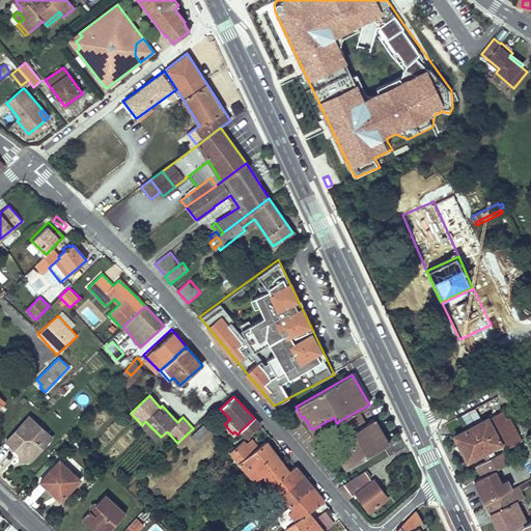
[(468,428),(482,421),(475,408),(460,415),(468,428)]
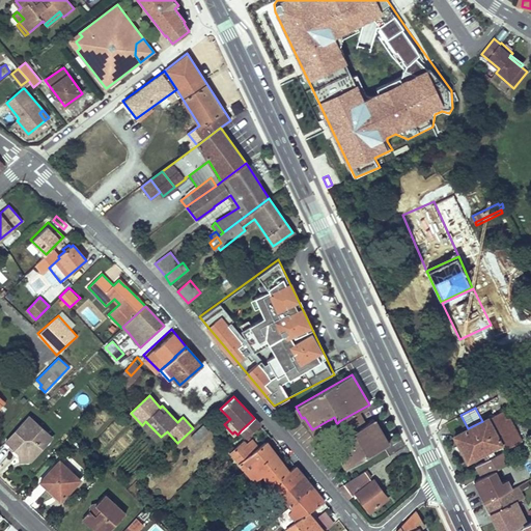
[(358,411),(339,421),(347,435),(365,424),(358,411)]
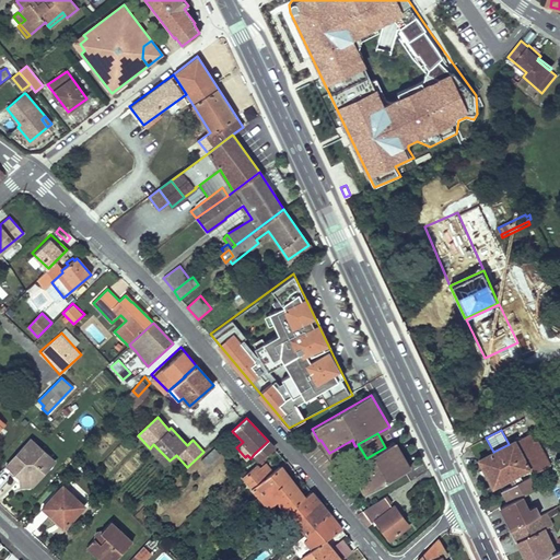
[(493,487),(509,478),(512,477),(515,483),(512,486),(502,491),(509,503),(522,496),(538,487),(532,475),(549,466),(536,440),(533,442),(529,435),(522,440),(521,438),(509,444),(493,452),(479,461),(493,487)]
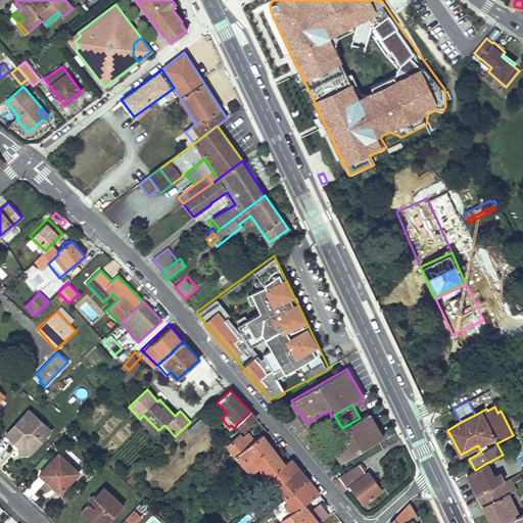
[(51,431),(29,410),(6,435),(14,442),(18,438),(20,440),(21,445),(28,452),(33,450),(51,431)]
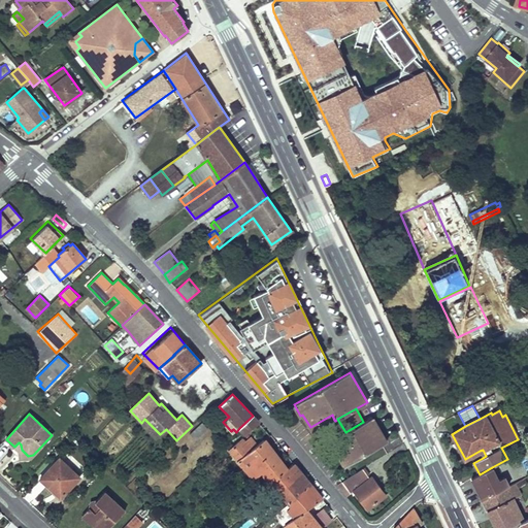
[(334,420),(332,415),(310,427),(312,432),(334,420)]
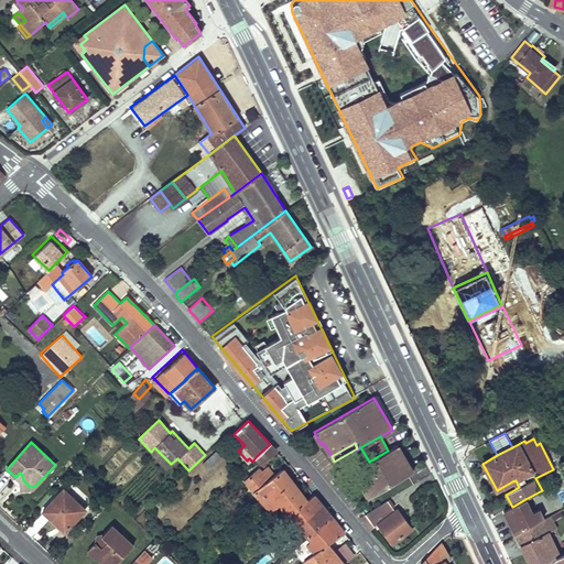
[(274,449),(270,444),(256,457),(260,463),(274,449)]
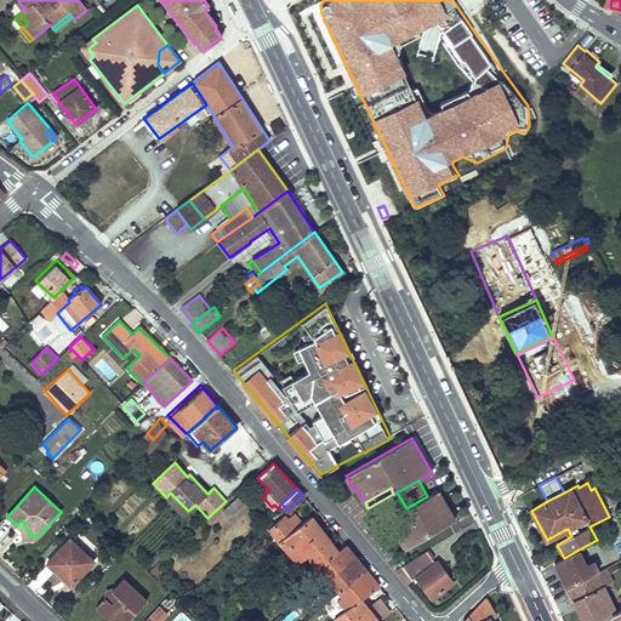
[(449,523),(455,520),(438,490),(433,494),(449,523)]
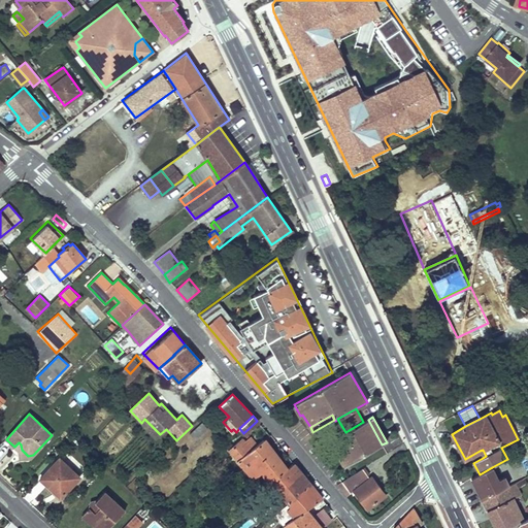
[(160,434),(144,419),(141,423),(156,438),(160,434)]
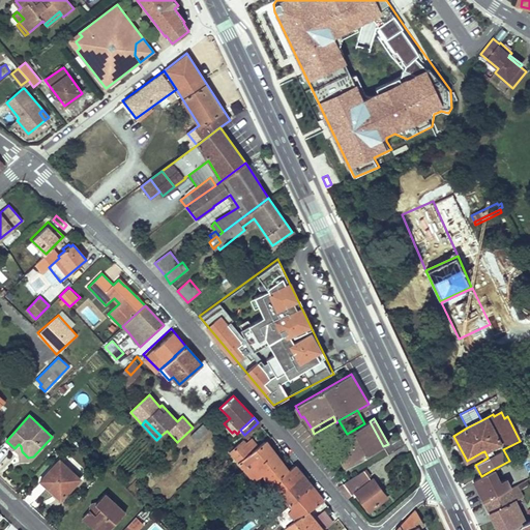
[(383,446),(370,421),(364,423),(347,434),(351,441),(335,450),(346,468),(383,446)]
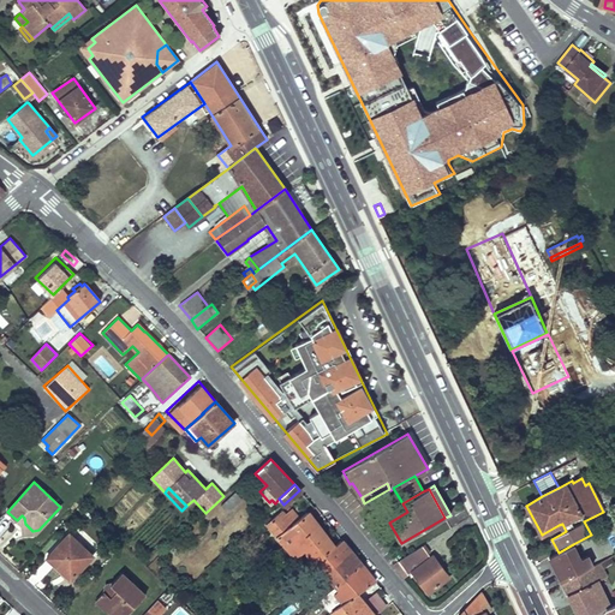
[(242,499),(236,493),(220,506),(227,513),(242,499)]
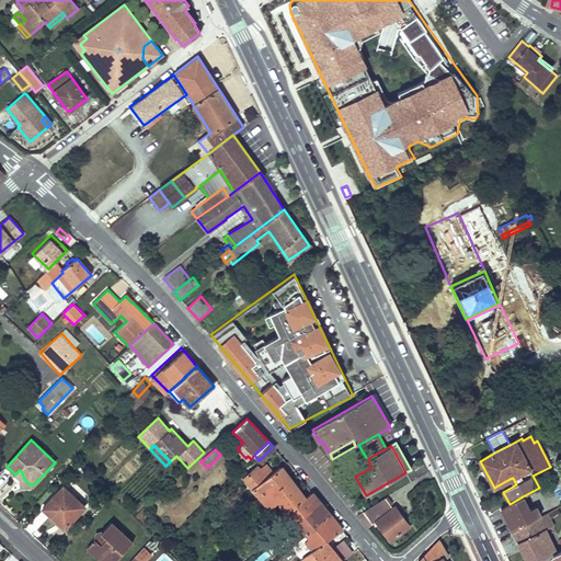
[(351,469),(355,477),(371,467),(367,459),(351,469)]
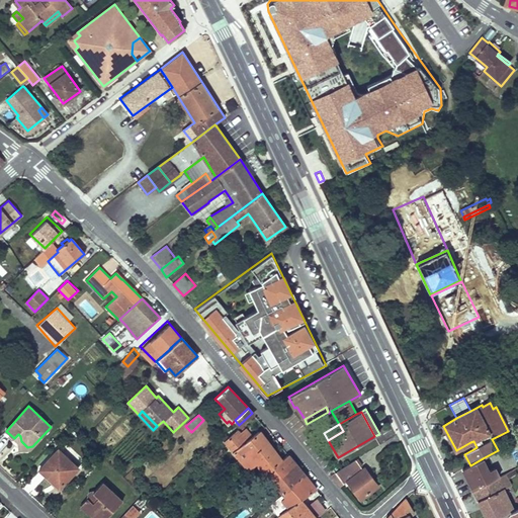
[(281,460),(259,431),(252,437),(250,434),(245,438),(238,429),(224,442),(249,470),(257,463),(267,476),(268,476),(273,483),(295,463),(288,454),(281,460)]
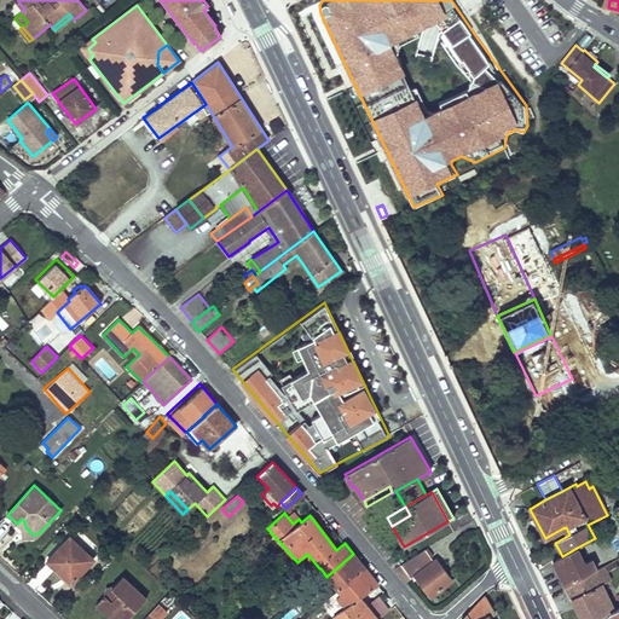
[(33,534),(25,527),(24,521),(22,519),(17,524),(22,528),(22,538),(35,537),(39,533),(33,534)]
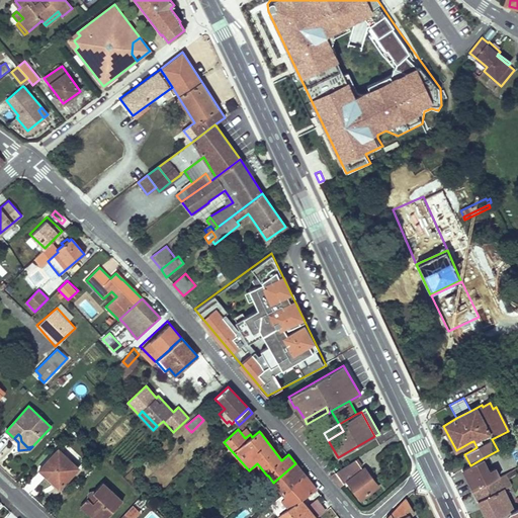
[(58,449),(39,469),(60,488),(78,468),(58,449)]
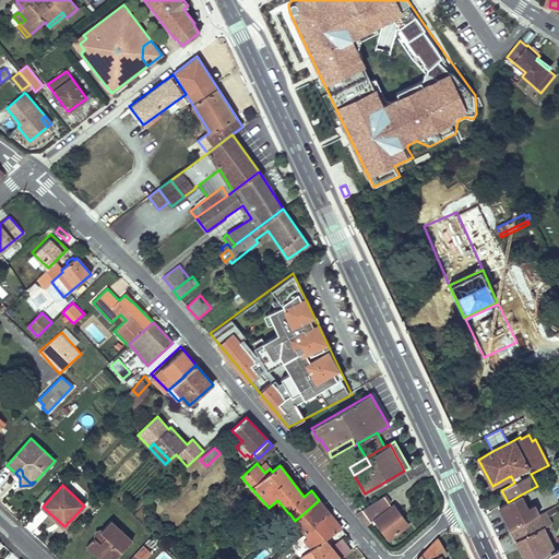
[(508,502),(499,507),(510,530),(532,518),(538,514),(534,504),(526,508),(521,495),(508,502)]
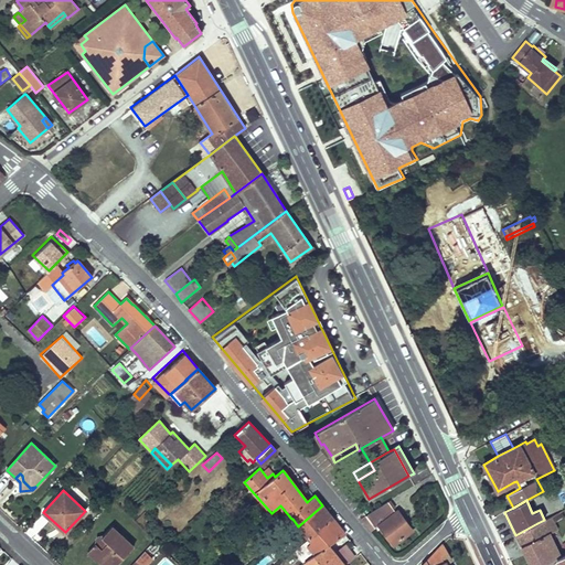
[(395,512),(387,501),(365,515),(374,529),(375,528),(377,530),(380,528),(393,544),(412,530),(397,511),(395,512)]
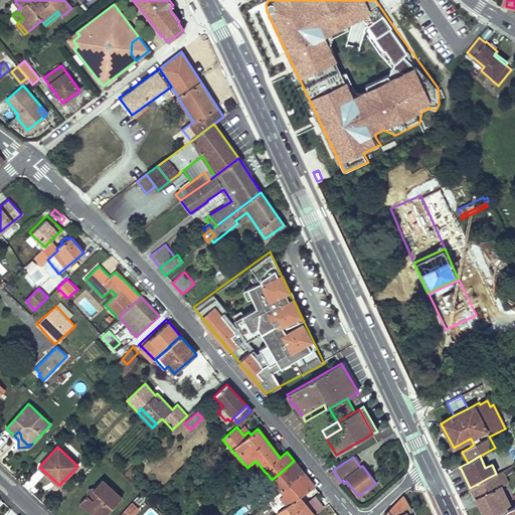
[(303,473),(294,461),(272,480),(264,487),(267,492),(276,484),(281,490),(303,473)]
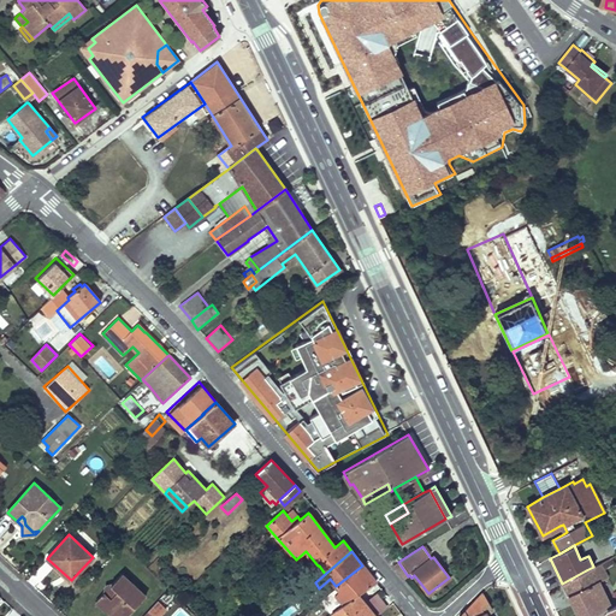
[(610,557),(593,567),(586,570),(562,584),(568,596),(578,615),(590,615),(610,606),(598,581),(608,578),(604,569),(614,564),(610,557)]
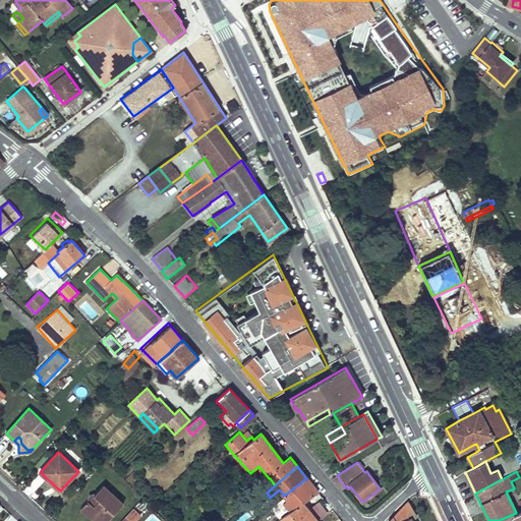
[(345,487),(337,475),(333,477),(333,478),(342,489),(345,487)]
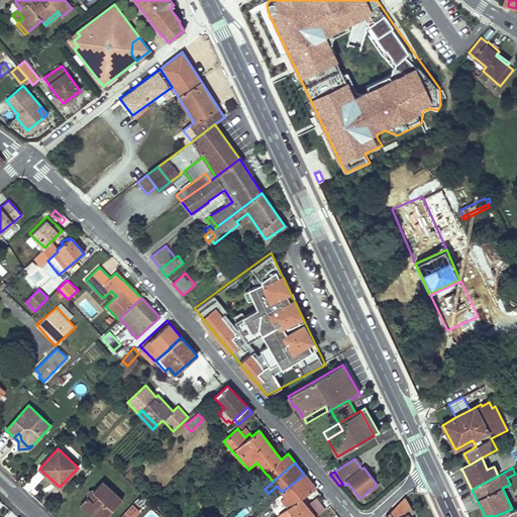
[(127,478),(136,487),(140,483),(132,474),(127,478)]
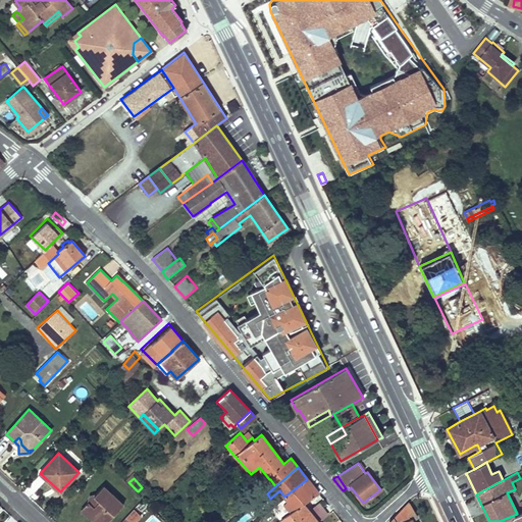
[(318,493),(307,479),(284,497),(272,508),(275,512),(284,504),(292,512),(303,504),(318,493)]
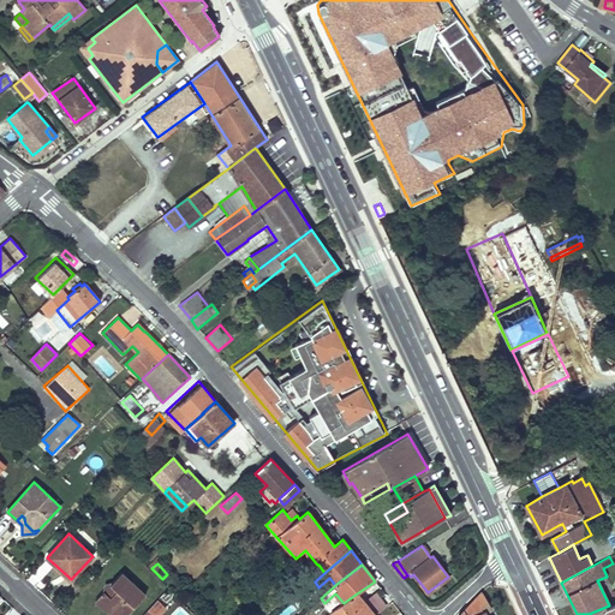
[(126,614),(145,595),(121,573),(112,583),(106,583),(106,584),(106,587),(105,590),(95,601),(103,608),(107,603),(119,614),(126,614)]
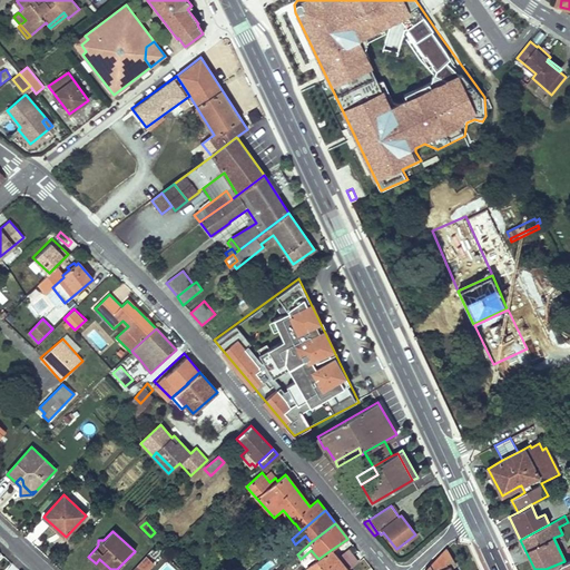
[(450,569),(449,568),(455,564),(446,549),(425,569),(450,569)]
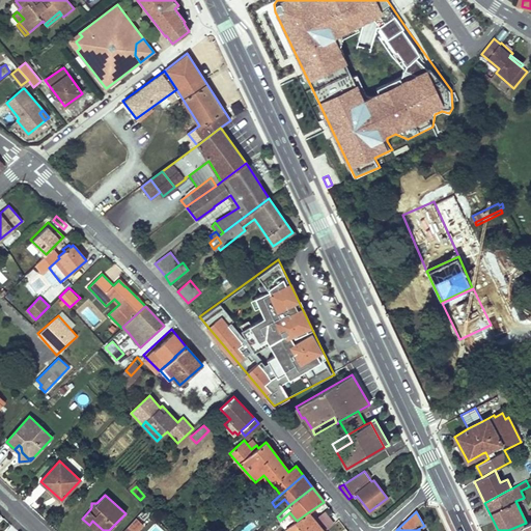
[(297,521),(289,512),(280,521),(285,528),(297,521)]
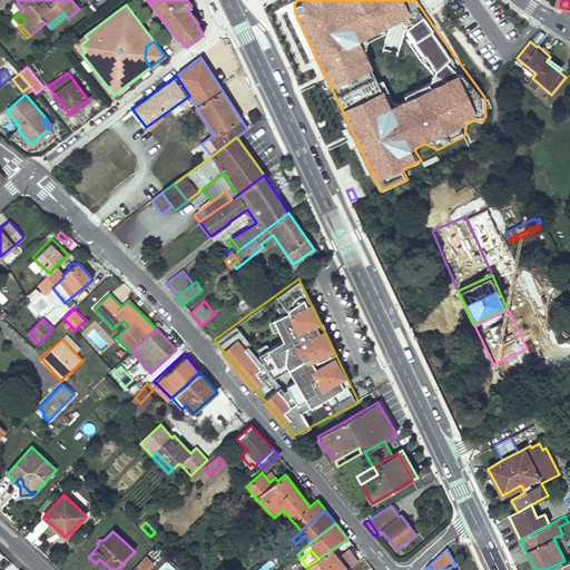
[(347,569),(331,550),(318,559),(306,567),(310,569),(347,569)]
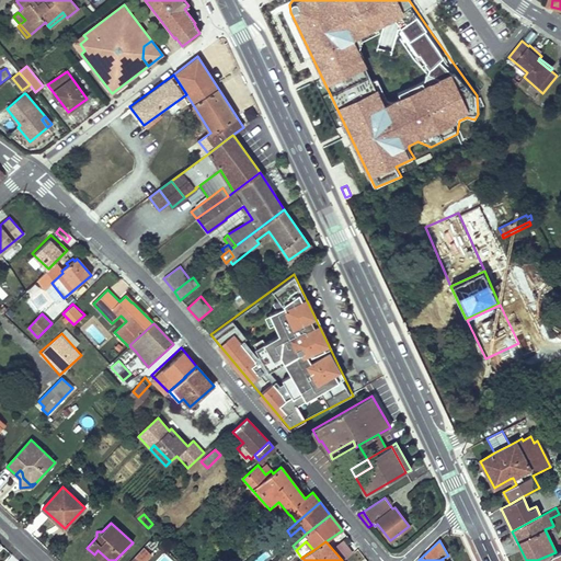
[(148,547),(146,545),(138,552),(141,554),(148,547)]
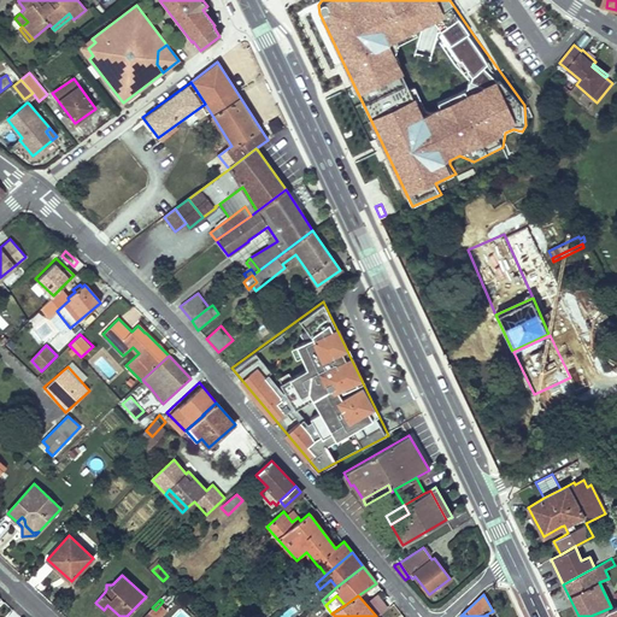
[(111,616),(119,616),(107,605),(104,610),(111,616)]
